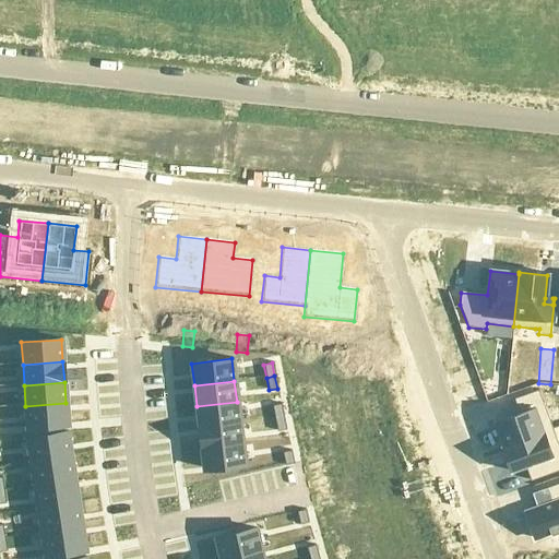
[(519,414),(492,423),(501,448),(551,429),(537,390),(513,400),(519,414)]
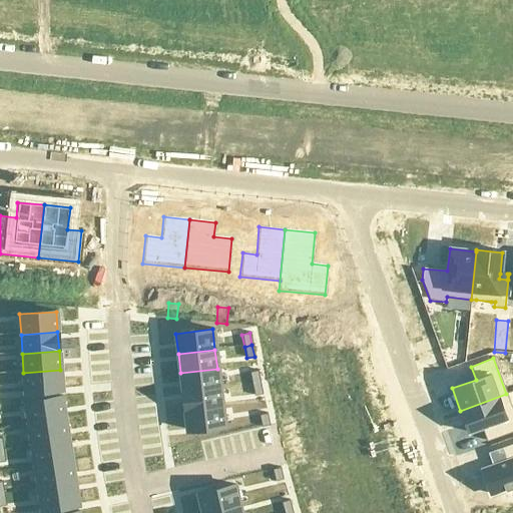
[(217,369),(180,373),(182,392),(219,388),(217,369)]
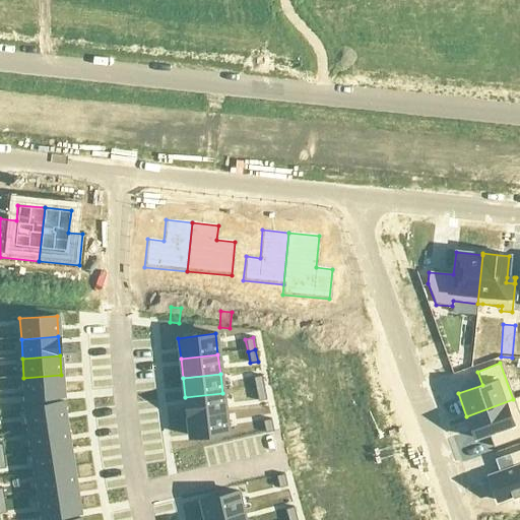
[(61,375),(23,378),(25,398),(63,395),(61,375)]
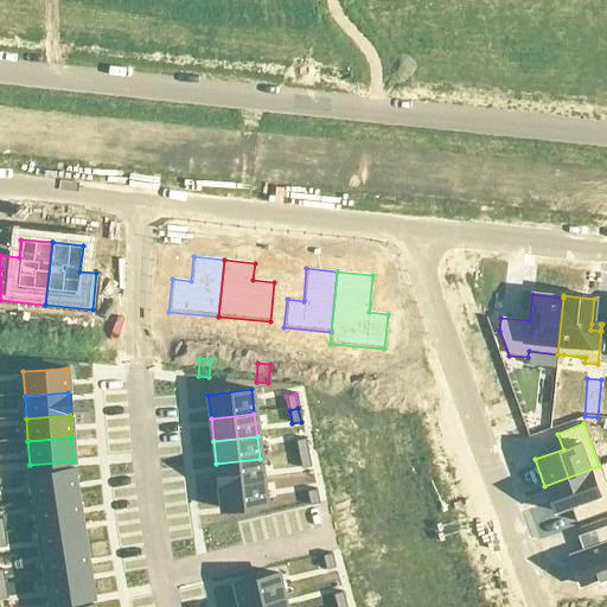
[(304,439),(295,441),(298,454),(307,453),(304,439)]
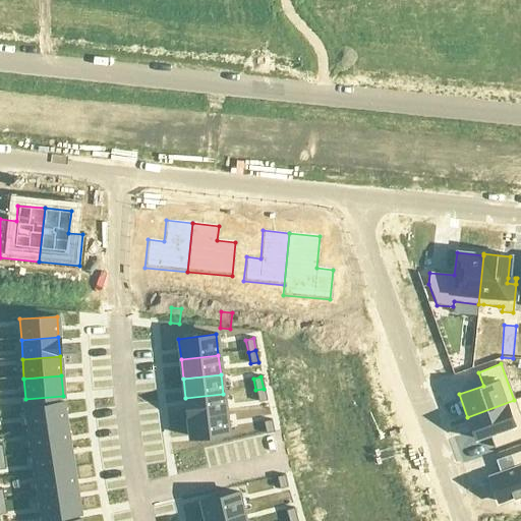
[(264,389),(255,390),(257,402),(266,401),(264,389)]
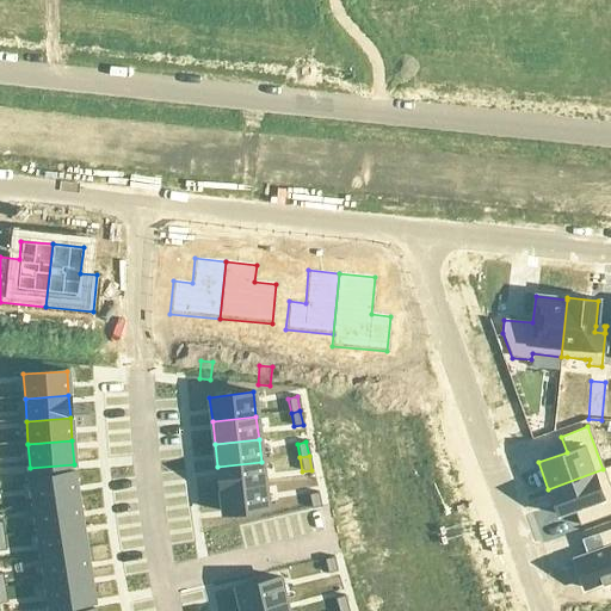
[(261,462),(217,467),(220,489),(264,485),(261,462)]
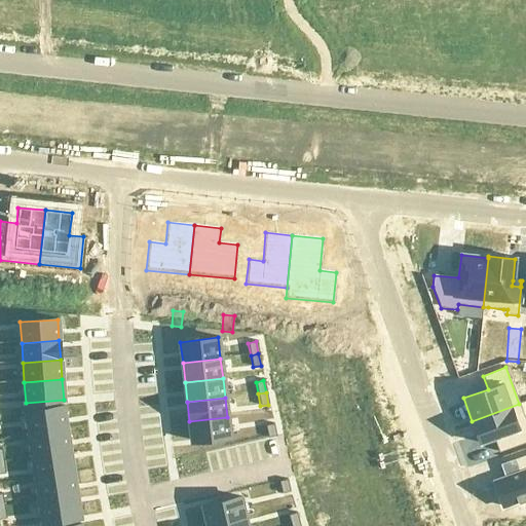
[(525,423),(519,404),(472,421),(480,444),(493,440),(498,453),(525,443),(525,423)]
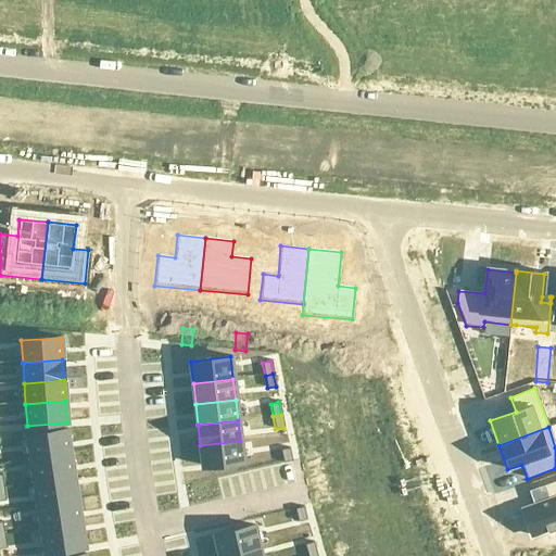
[(66,430),(27,436),(30,460),(70,454),(66,430)]
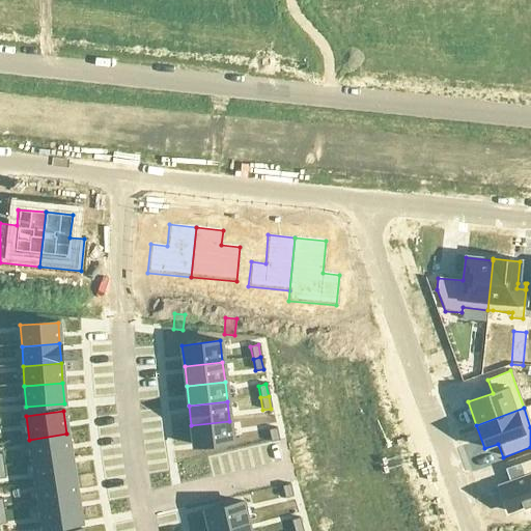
[(229,421),(191,425),(194,446),(231,442),(229,421)]
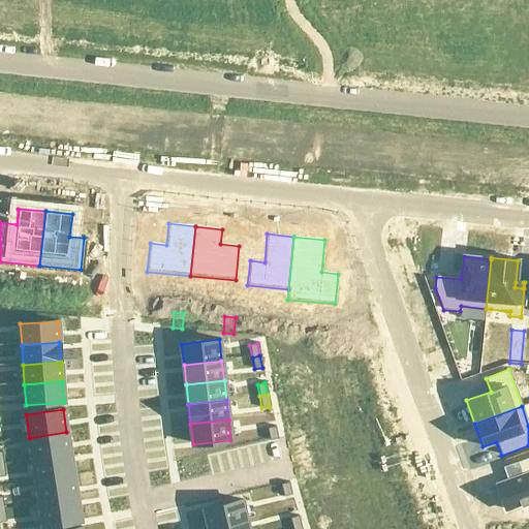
[(275,427),(267,429),(270,441),(277,439),(275,427)]
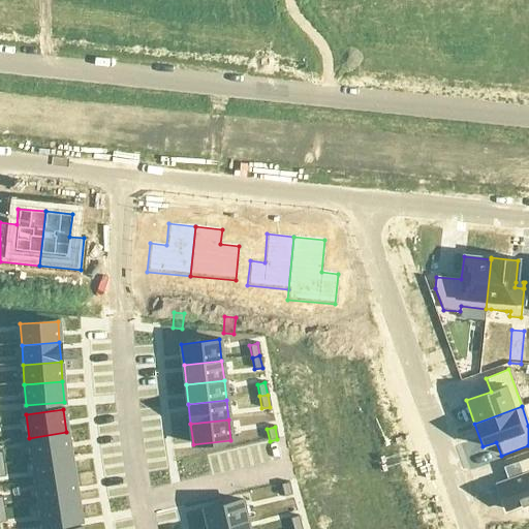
[(66,432),(29,438),(32,460),(70,454),(66,432)]
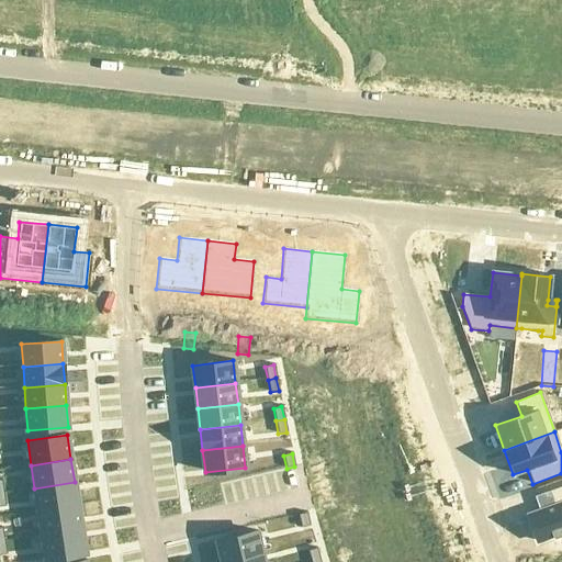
[(75,482),(34,489),(38,512),(78,506),(75,482)]
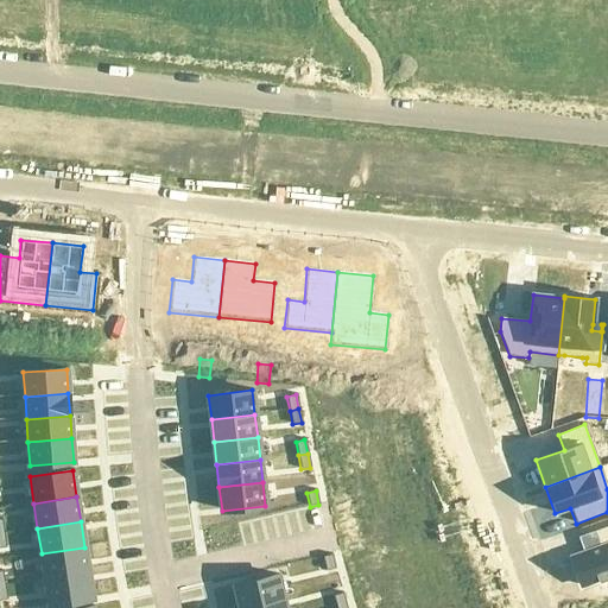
[(599,548),(570,558),(581,587),(599,581),(599,583),(607,578),(607,526),(594,532),(599,548)]
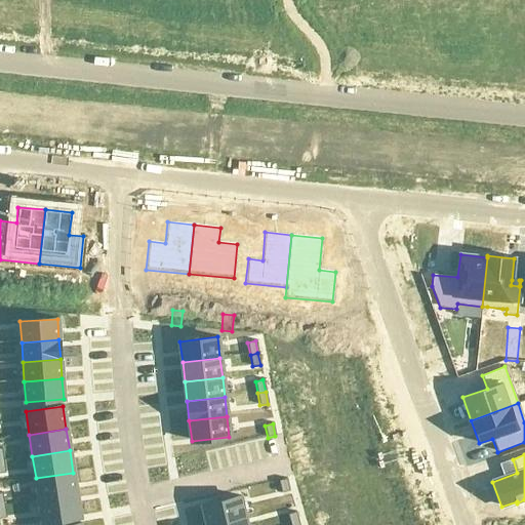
[(73,473),(36,478),(39,500),(76,494),(73,473)]
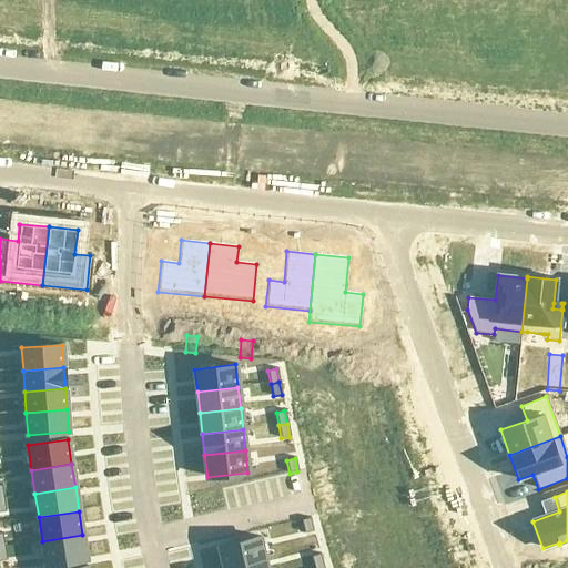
[(310,518),(301,520),(304,534),(313,531),(310,518)]
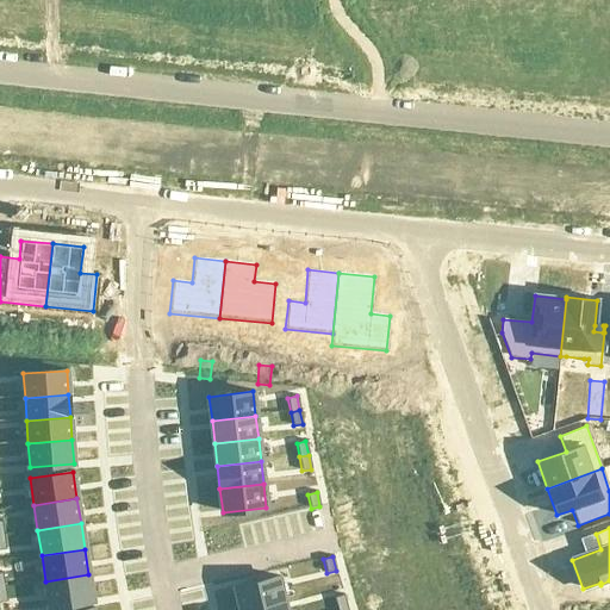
[(88,574),(45,582),(49,608),(93,601),(88,574)]
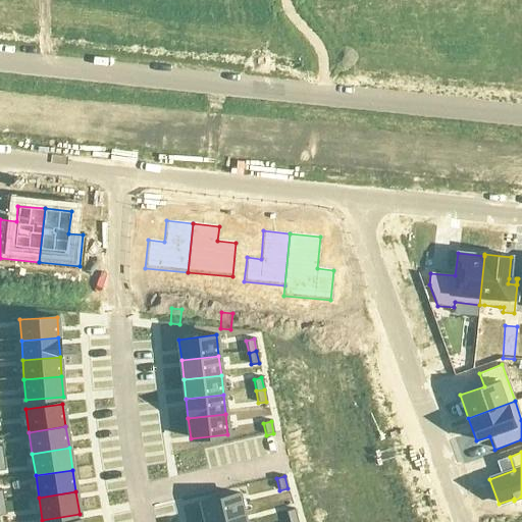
[(238,493),(202,502),(206,521),(207,521),(243,514),(238,493)]
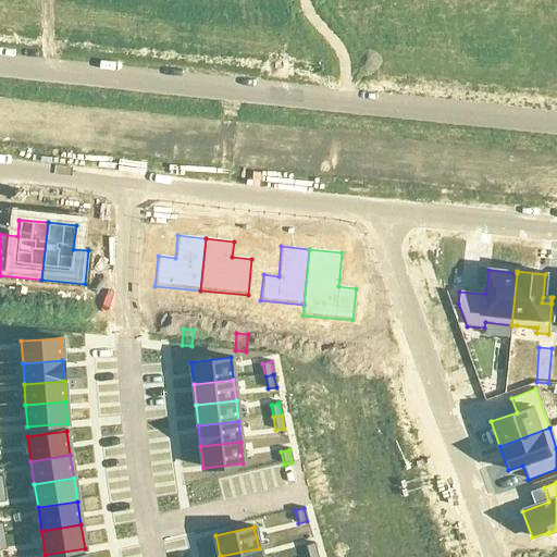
[(313,543),(305,546),(308,556),(312,556),(317,556),(313,543)]
